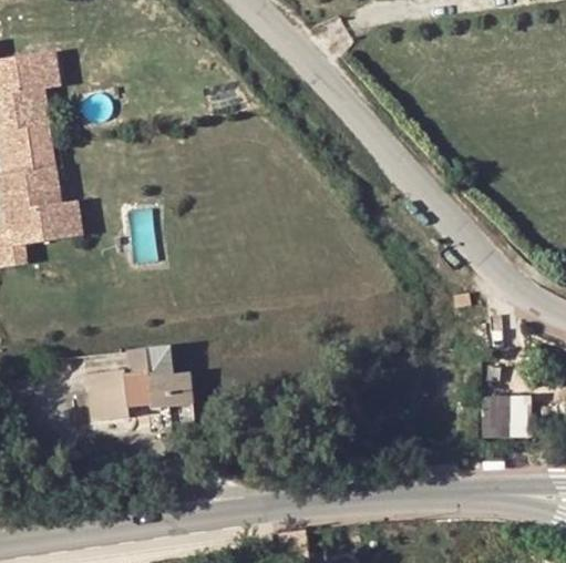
[(39,53),(43,88),(60,85),(54,51),(39,53)]
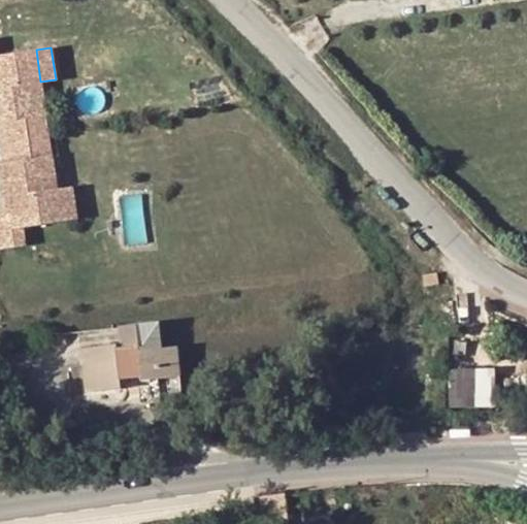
[(0,121),(25,118),(45,115),(40,82),(36,50),(0,54),(0,121)]
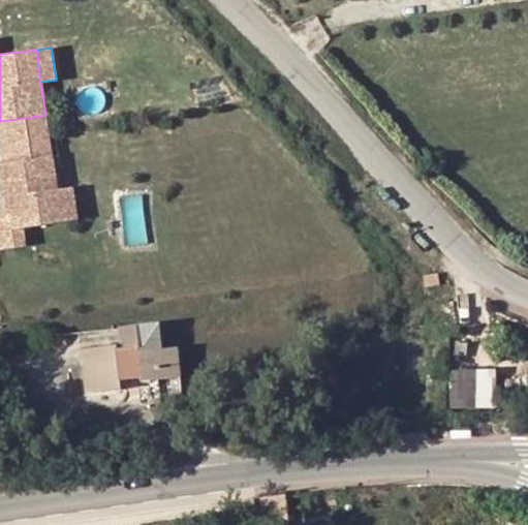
[(25,118),(0,121),(0,134),(4,162),(31,159),(25,118)]
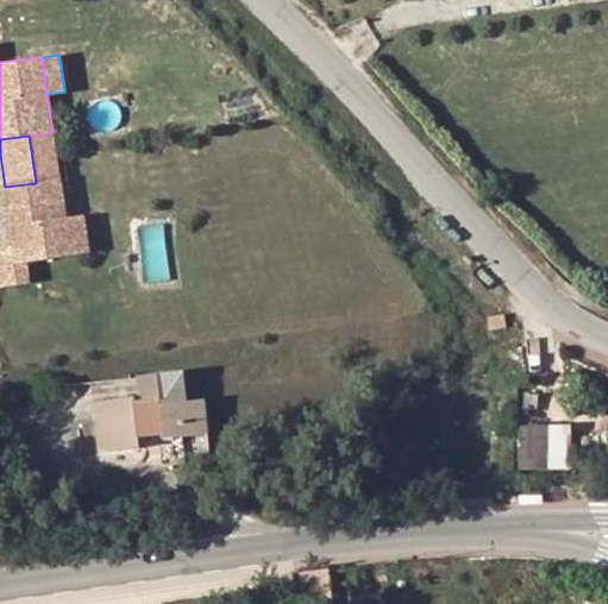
[(5,187),(2,188),(11,245),(0,246),(0,284),(29,282),(26,262),(71,255),(66,216),(61,178),(36,183),(5,187)]
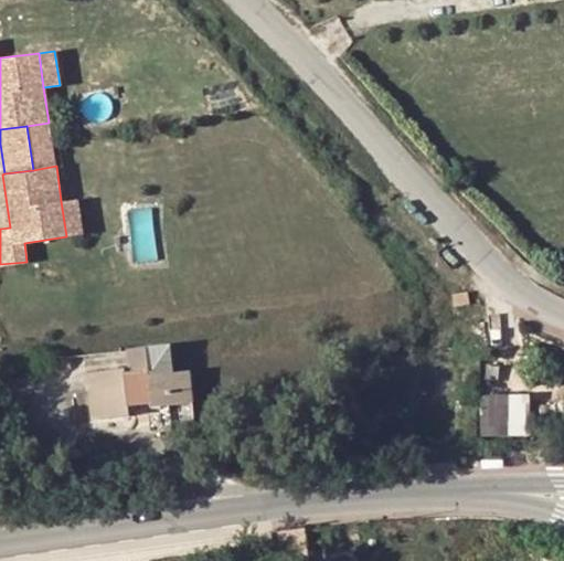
[(61,201),(66,236),(82,234),(77,199),(61,201)]
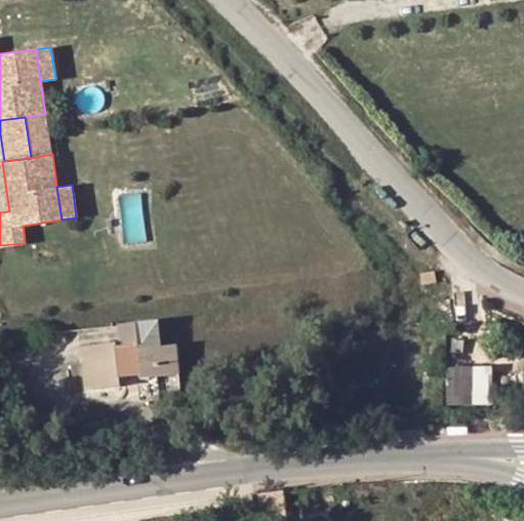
[(426,286),(439,283),(436,273),(424,276),(426,286)]
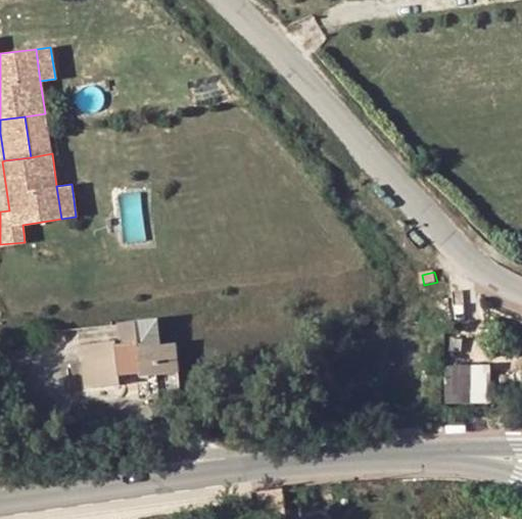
[(117,330),(121,346),(158,342),(156,325),(117,330)]
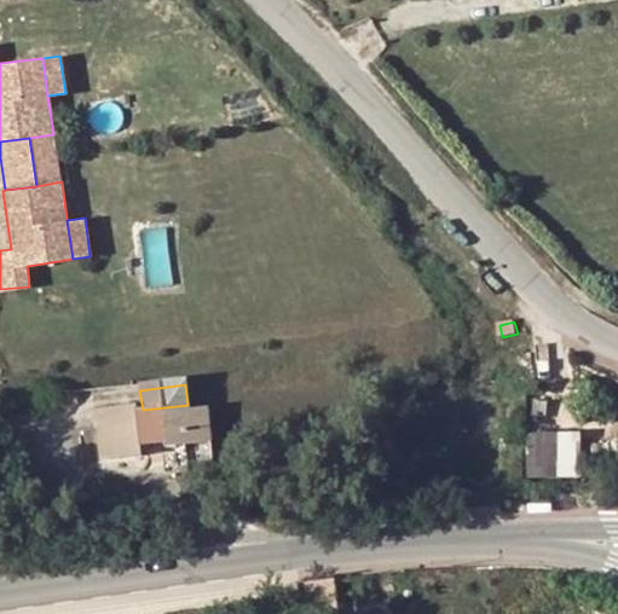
[(143,410),(94,415),(102,465),(143,462),(142,451),(166,447),(167,451),(212,446),(208,412),(190,413),(188,405),(143,410)]
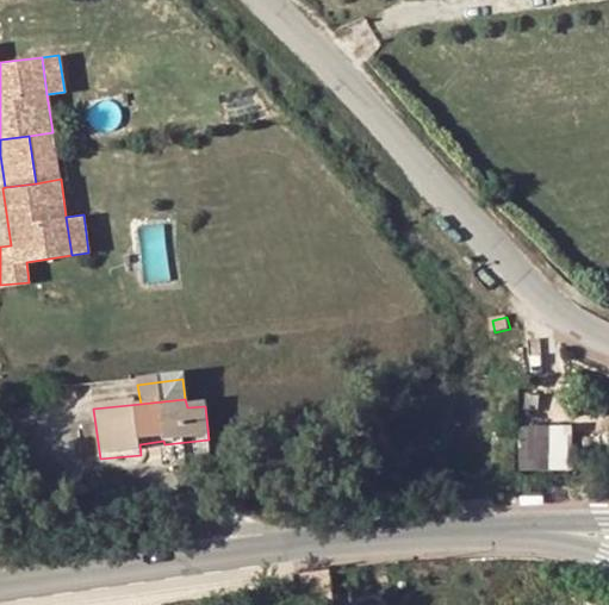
[(570,435),(536,436),(536,472),(571,473),(570,435)]
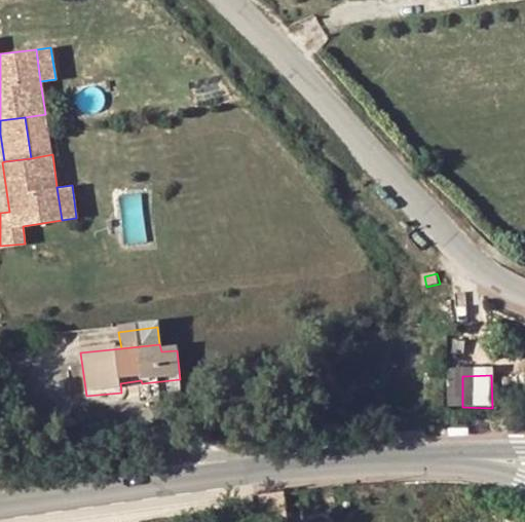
[(449,408),(462,407),(462,376),(449,376),(449,408)]
